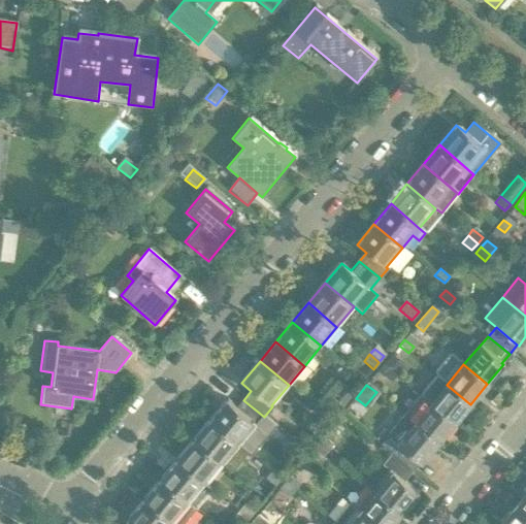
[(470,404),(447,385),(429,405),(453,424),(470,404)]
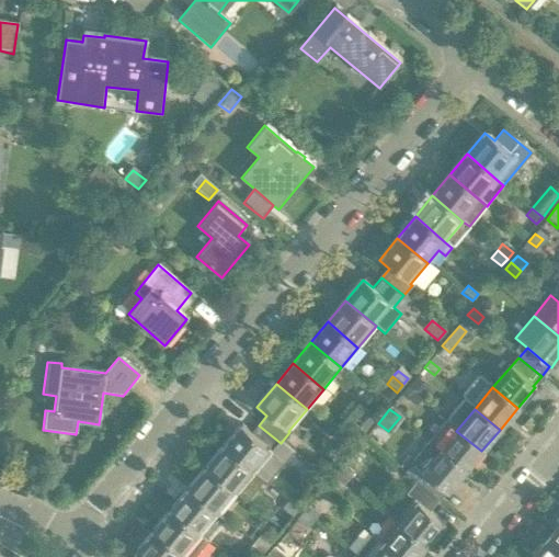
[(368,427),(358,418),(352,425),(362,433),(368,427)]
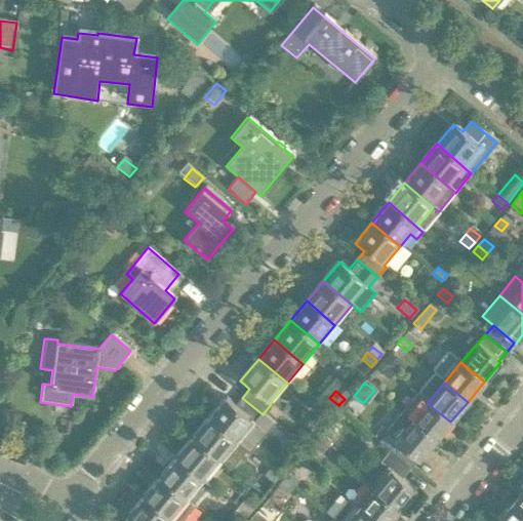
[(450,422),(427,403),(416,394),(401,413),(435,441),(450,422)]
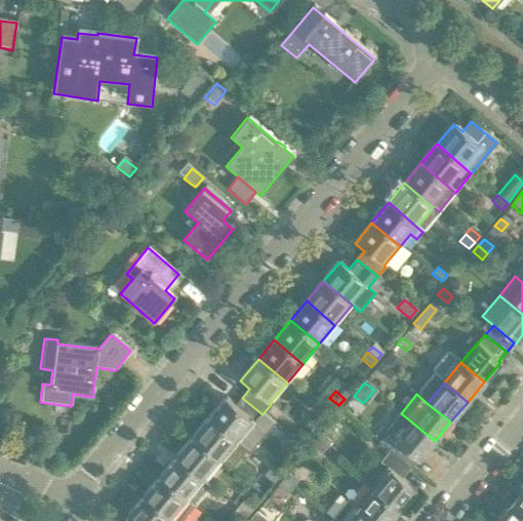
[(225,399),(208,419),(236,443),(252,424),(253,425),(263,414),(242,398),(235,406),(225,399)]
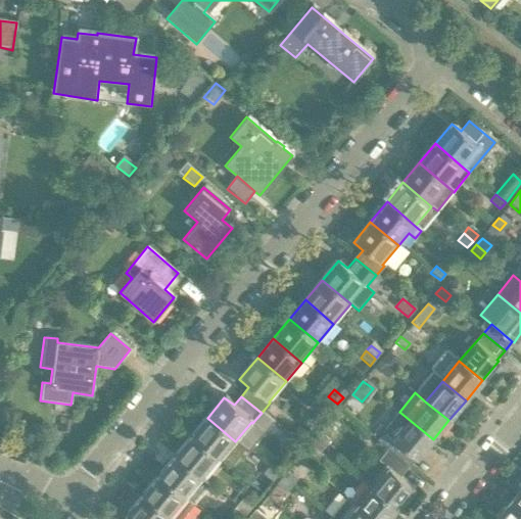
[(416,460),(433,439),(399,412),(383,431),(394,441),(386,452),(407,469),(415,459),(416,460)]
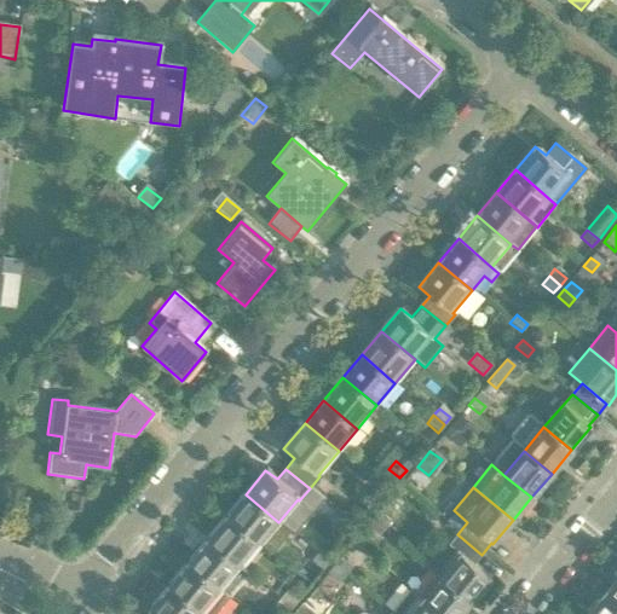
[(246,494),(226,517),(260,545),(278,522),(246,494)]
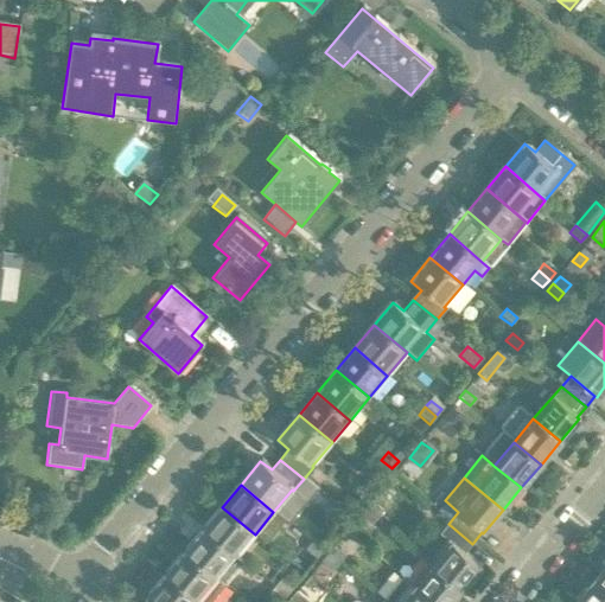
[(381,513),(370,504),(364,511),(375,520),(381,513)]
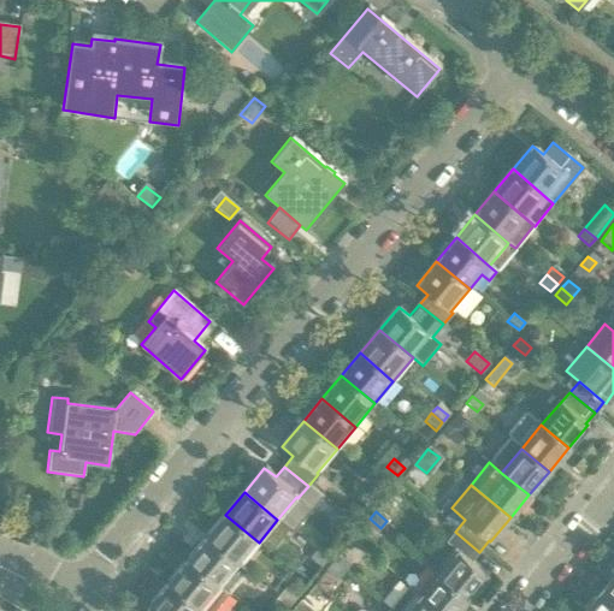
[(225,515),(206,537),(240,565),(259,543),(225,515)]
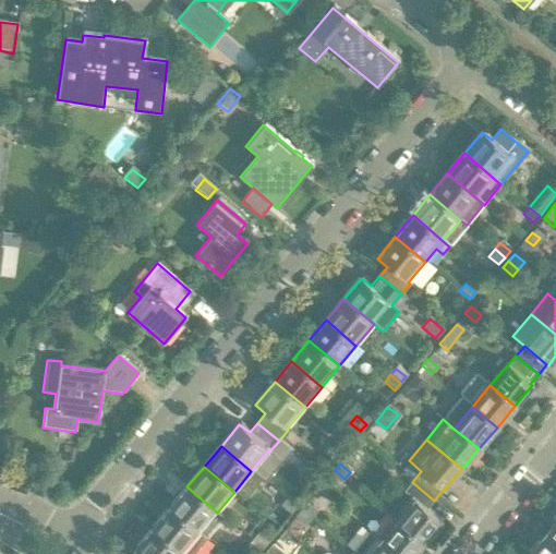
[(345,479),(335,470),(329,477),(339,485),(345,479)]
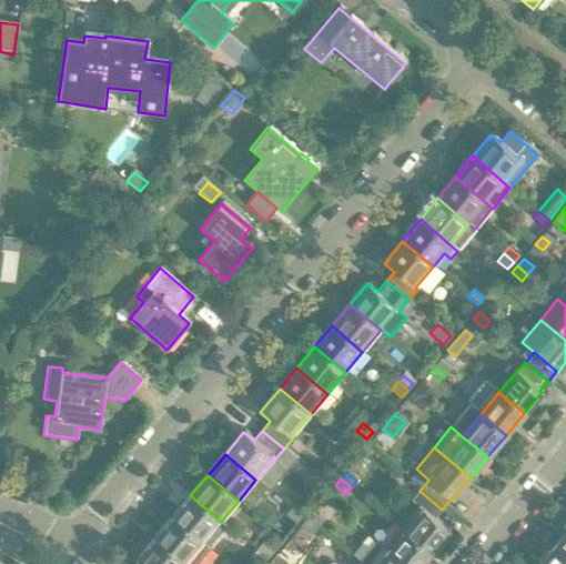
[(442,510),(420,491),(411,502),(417,507),(400,529),(431,554),(450,533),(433,520),(442,510)]
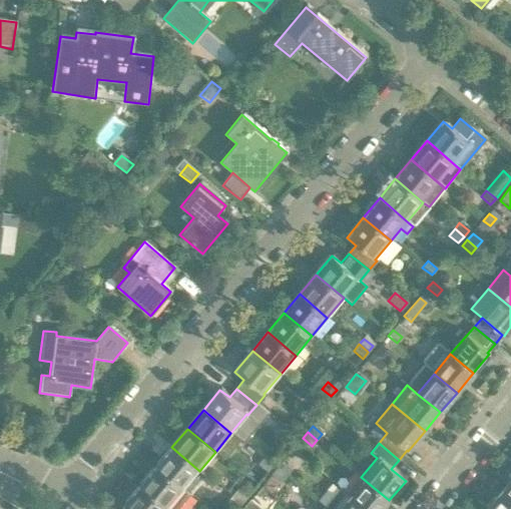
[(199,471),(171,447),(155,466),(189,495),(205,476),(199,471)]
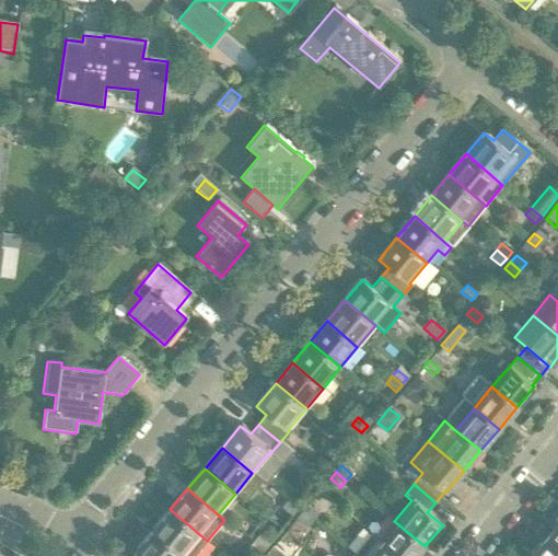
[(281,509),(291,518),(297,510),(287,501),(281,509)]
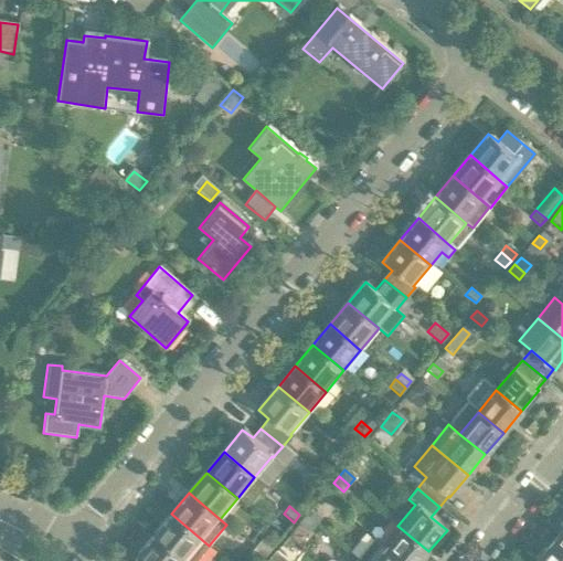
[(319,520),(309,511),(304,518),(314,527),(319,520)]
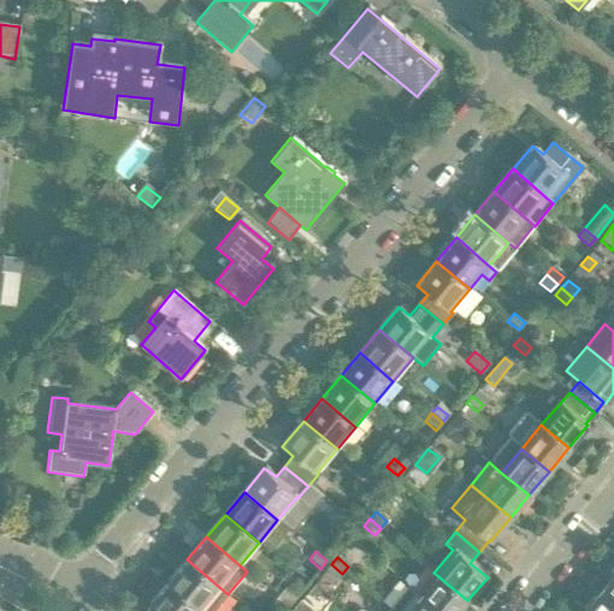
[(214,610),(228,594),(187,559),(167,583),(200,610),(214,610)]
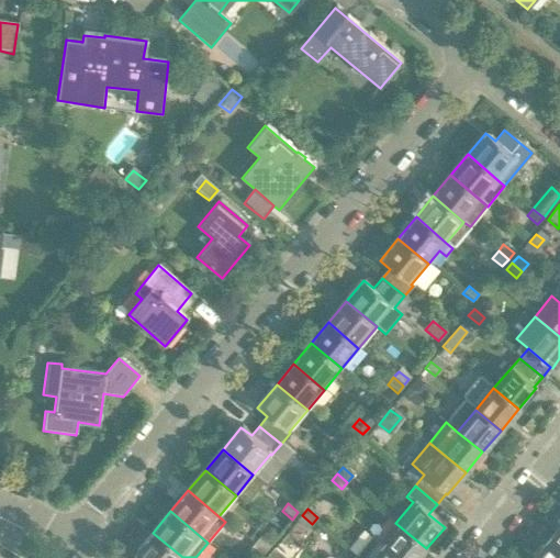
[(312,524),(302,515),(297,522),(306,531),(312,524)]
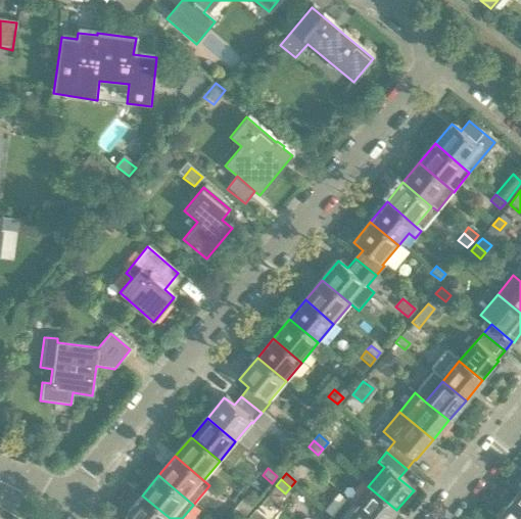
[(389,518),(396,510),(368,486),(352,506),(367,518),(389,518)]
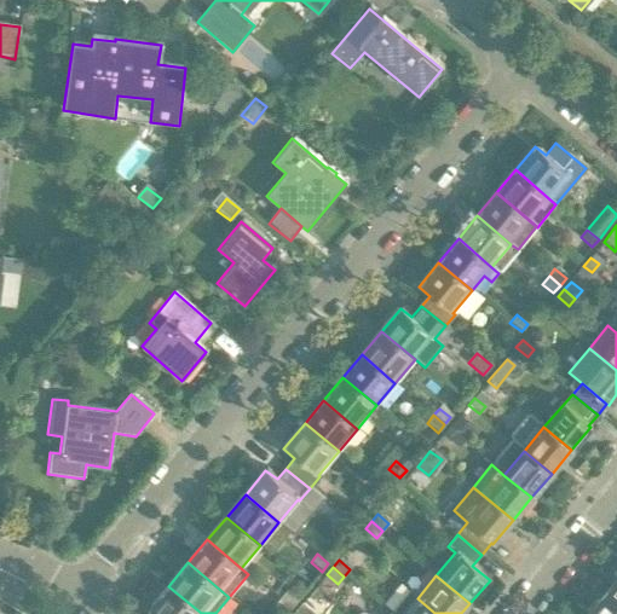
[(616,578),(604,595),(616,606),(616,578)]
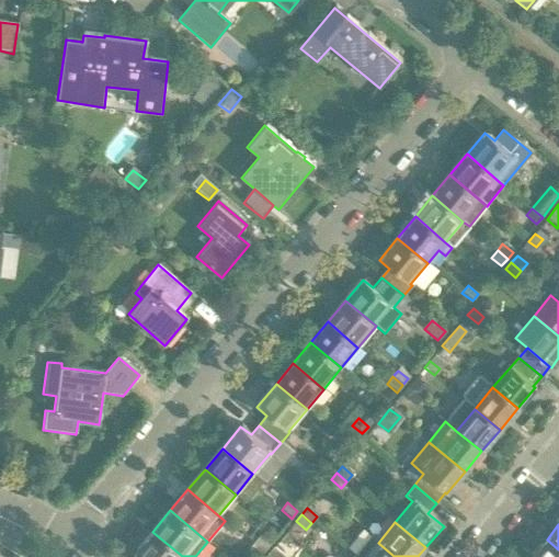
[(152,532),(135,554),(138,556),(182,556),(152,532)]
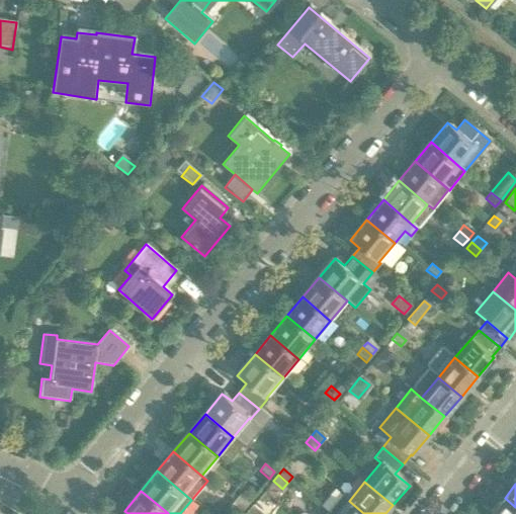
[(363,513),(349,501),(342,495),(327,513),(363,513)]
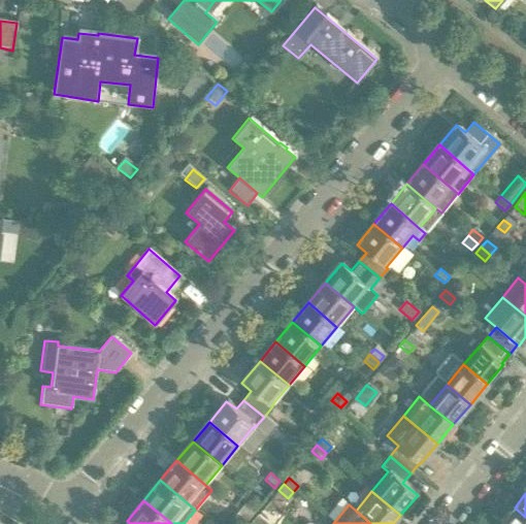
[(243,505),(238,512),(248,520),(253,514),(243,505)]
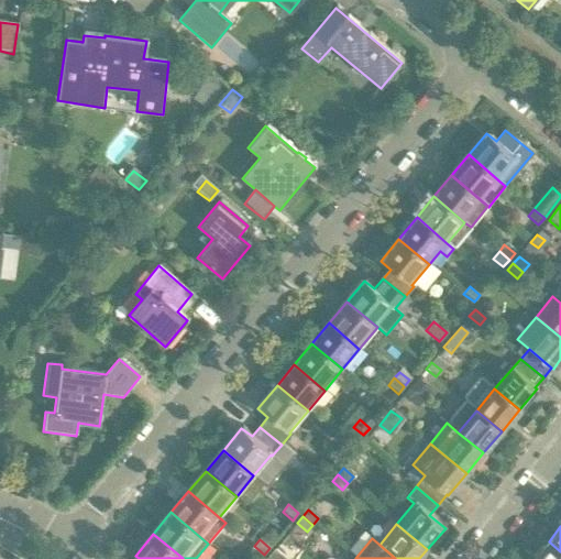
[(560,558),(560,551),(549,541),(535,558),(560,558)]
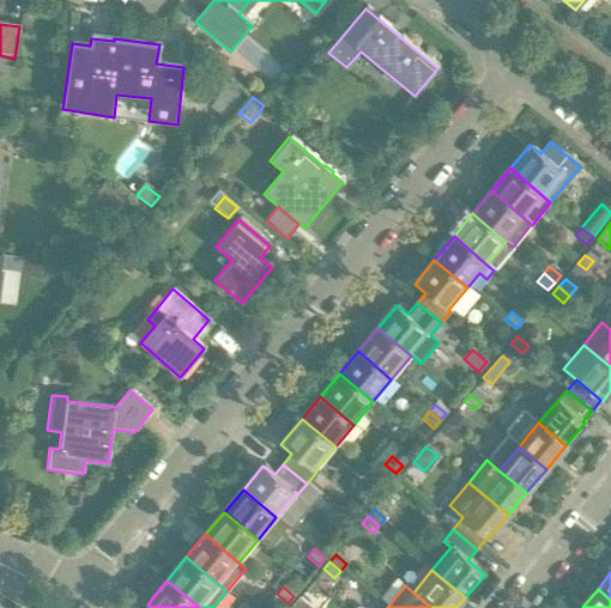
[(288,603),(277,594),(270,602),(277,607),(285,607),(288,603)]
